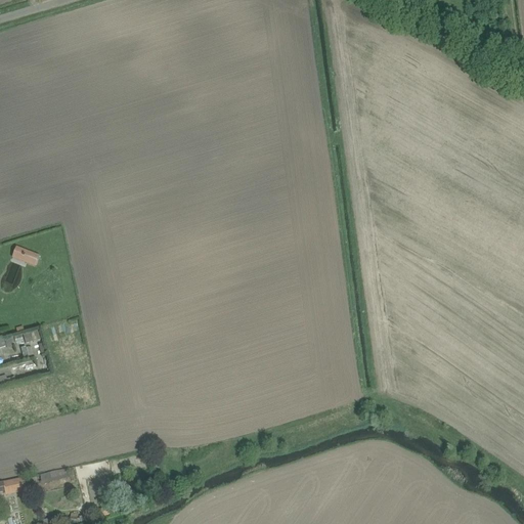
[(16,248),(12,259),(36,267),(40,256),(16,248)]
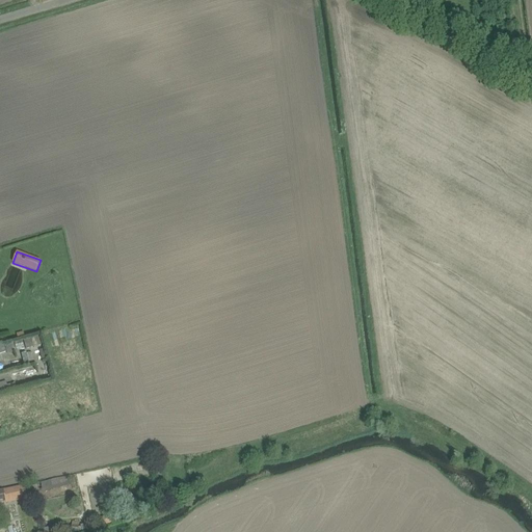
[(16,341),(18,349),(41,344),(38,336),(16,341)]
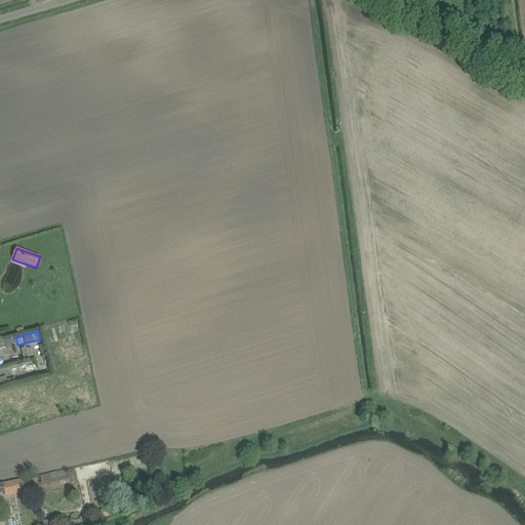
[(0,485),(0,496),(25,492),(24,490),(29,489),(30,492),(38,490),(38,487),(39,487),(39,488),(44,486),(71,480),(69,470),(36,478),(36,480),(23,482),(23,481),(3,485),(0,485)]
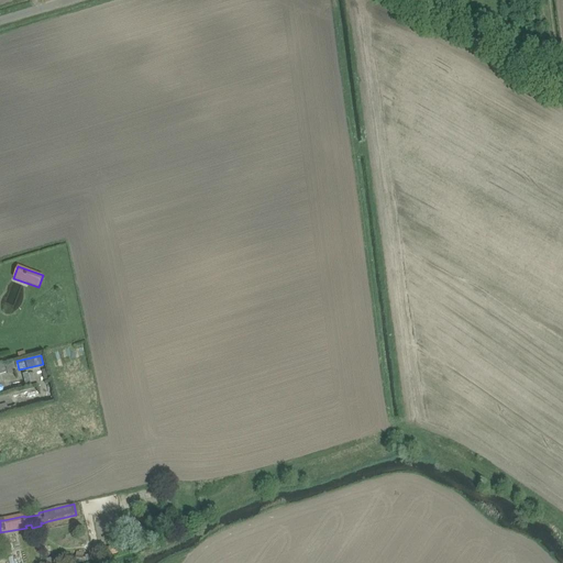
[(102,550),(106,560),(124,553),(121,544),(102,550)]
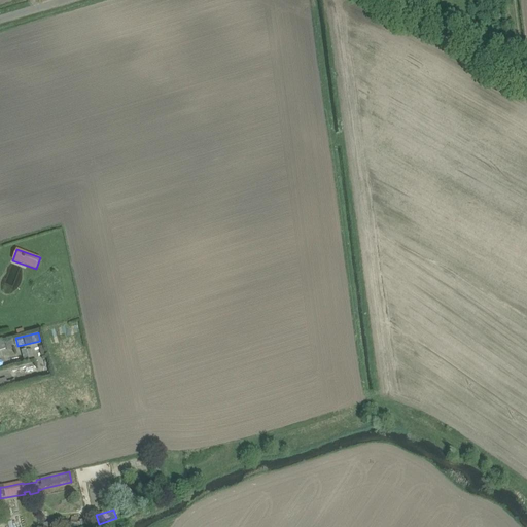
[(71,515),(71,521),(70,526),(80,526),(81,522),(77,522),(78,515),(71,515)]
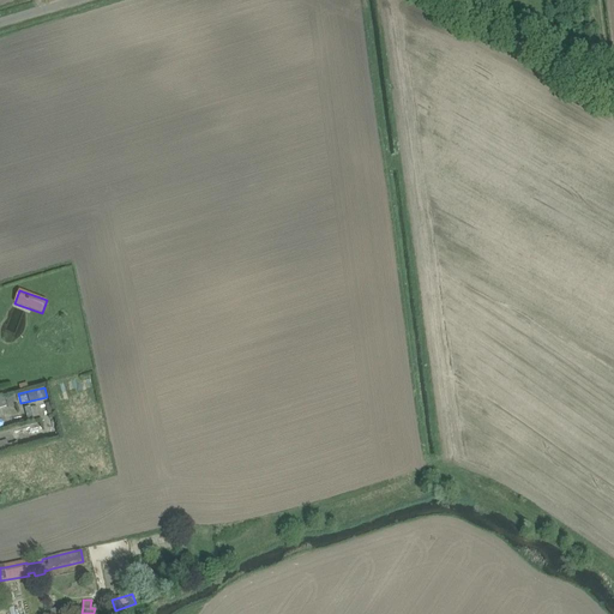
All buildings are outlined.
